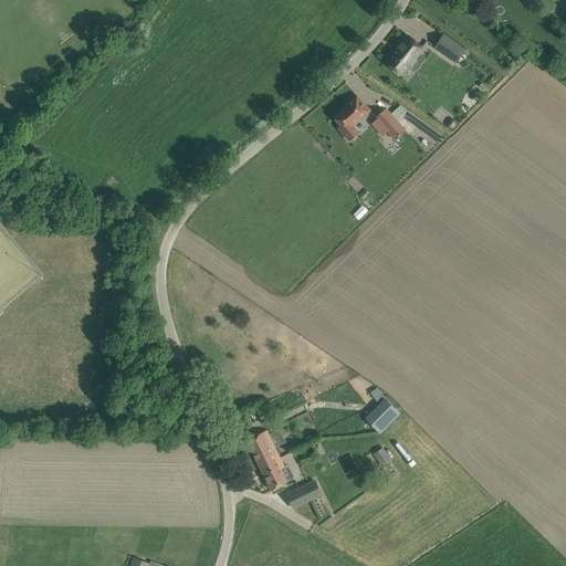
[(417,58),(416,56),(422,48),(407,35),(396,49),(398,51),(387,64),(401,76),(417,58)]
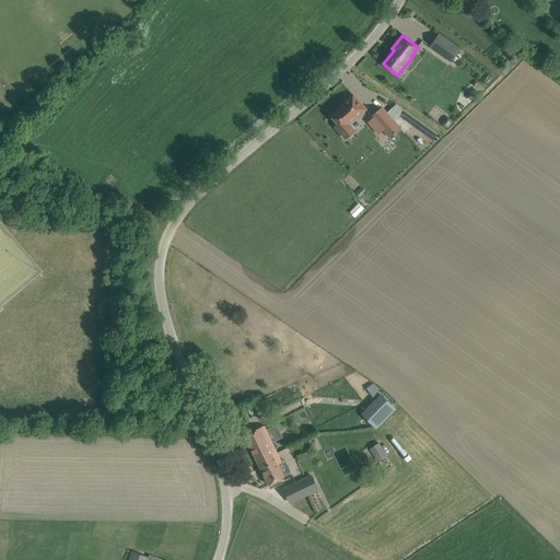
[(451,61),(459,49),(447,42),(439,54),(451,61)]
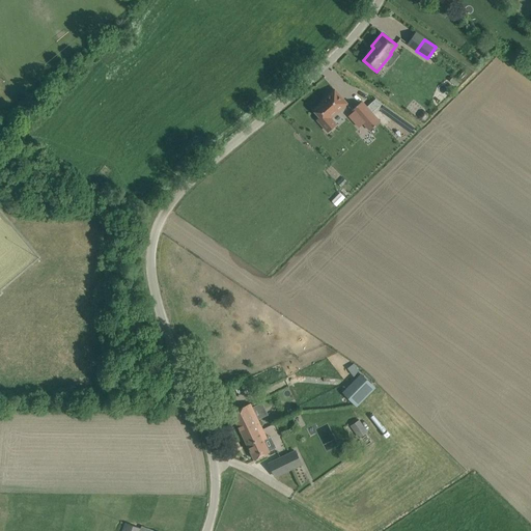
[(338,112),(346,104),(334,90),(325,99),(326,100),(313,110),(319,118),(317,120),(328,132),(336,124),(330,117),(337,110),(338,112)]
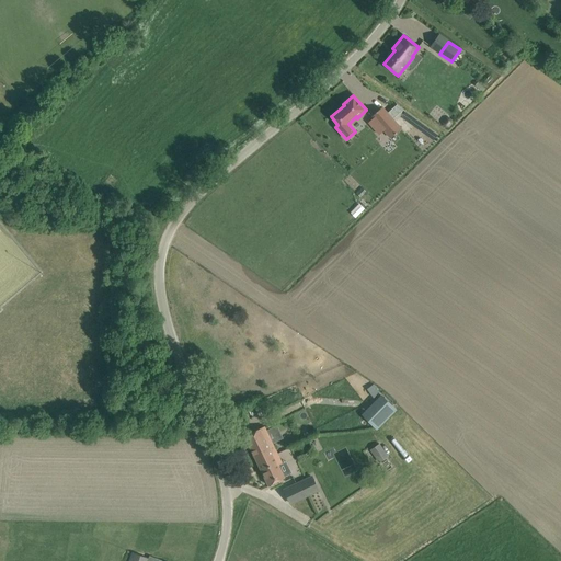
[(401,129),(382,107),(371,117),(390,138),(401,129)]
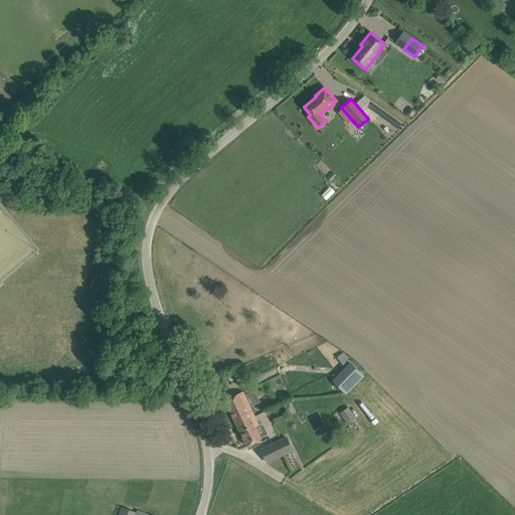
[(332,380),(346,395),(363,377),(351,362),(332,380)]
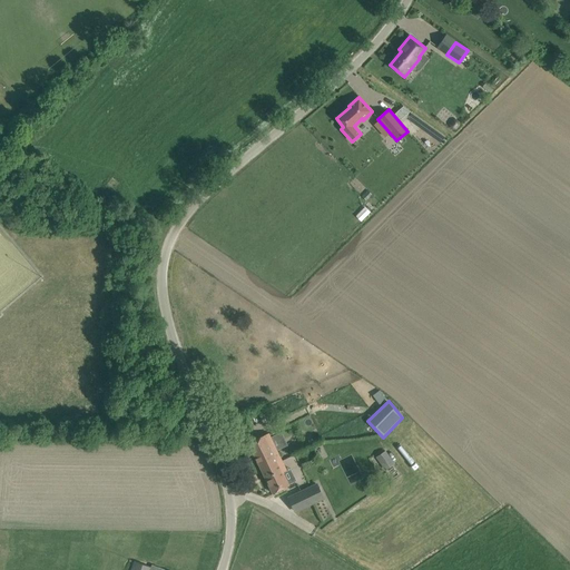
[(268,433),(258,439),(248,443),(262,471),(282,461),(268,433)]
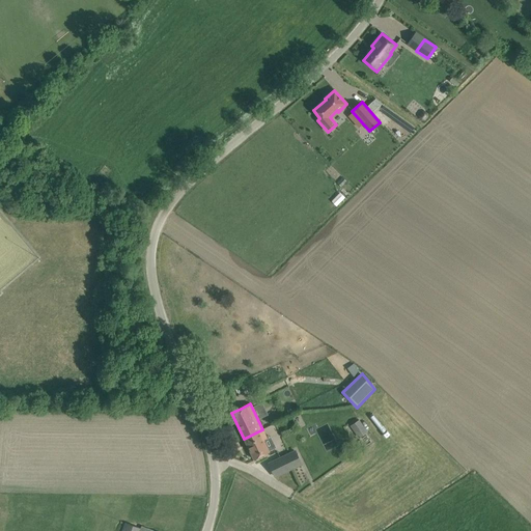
[(362,419),(352,425),(359,439),(369,432),(362,419)]
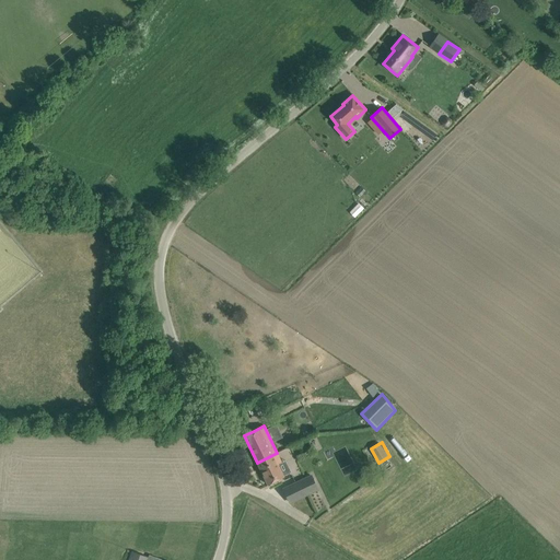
[(277,453),(257,463),(268,485),(278,480),(283,477),(283,476),(291,473),(284,461),(281,463),(277,453)]
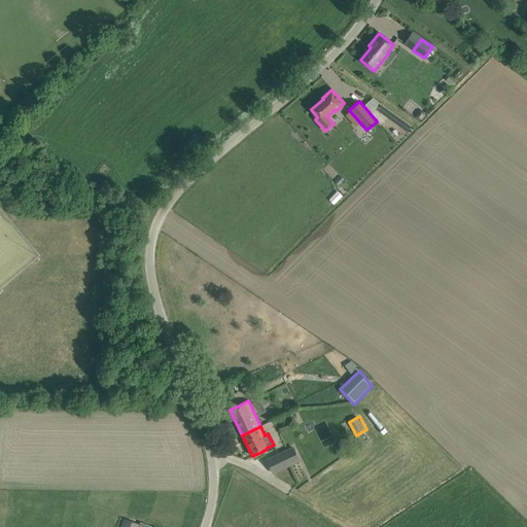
[(292,448),(267,460),(273,473),(299,461),(292,448)]
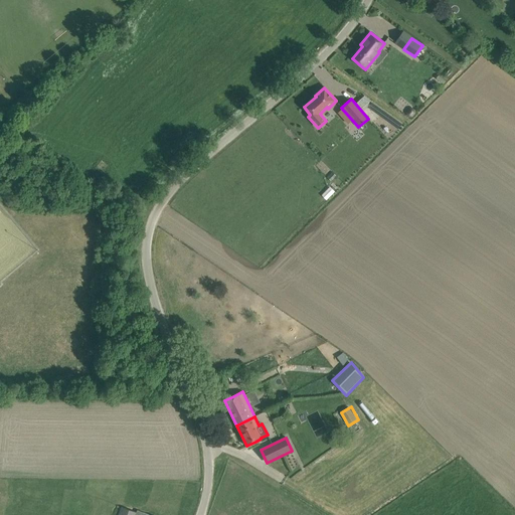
All buildings are outlined.
